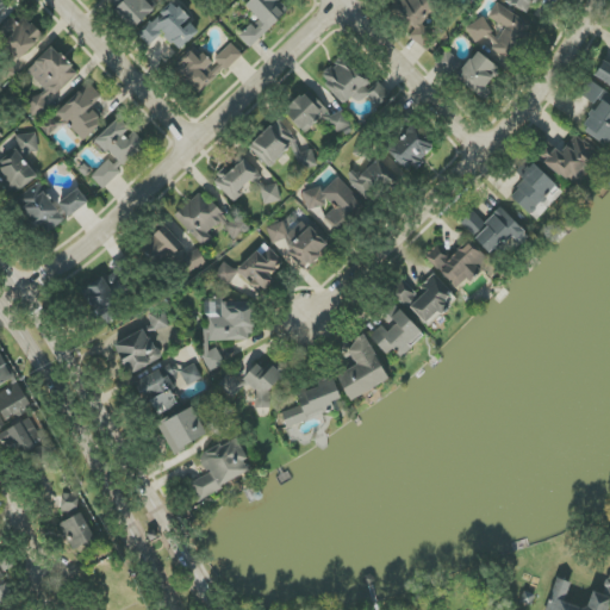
[(144,0),(142,2),(139,0),(125,0),(117,10),(135,29),(159,6),(151,0),(144,0)]
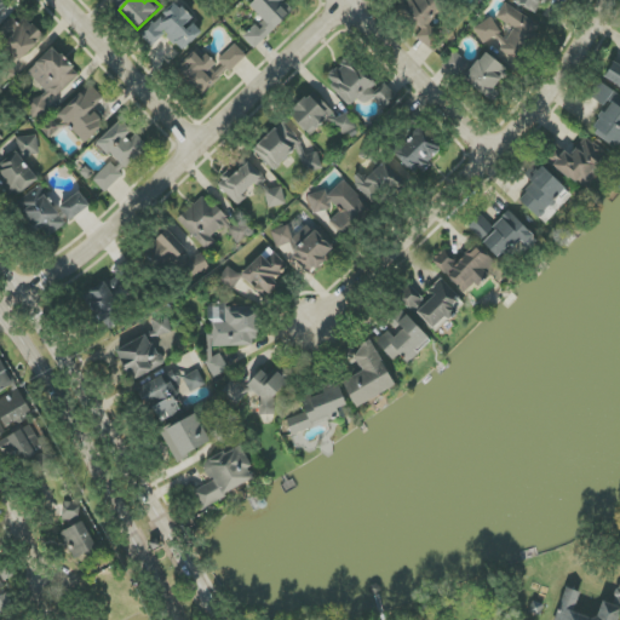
[(297,10),(287,0),(254,0),(250,6),(265,22),(259,27),(257,24),(244,36),(254,49),(297,10)]
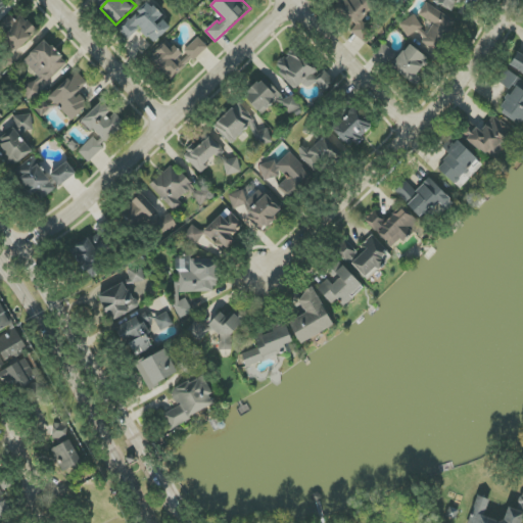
[(345,0),(334,9),(349,28),(369,11),(360,0),(345,0)]
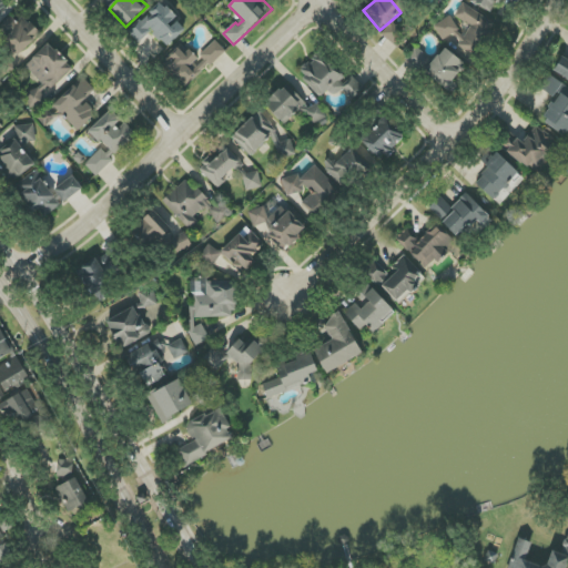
[(185,30),(176,20),(178,19),(162,2),(129,32),(139,43),(152,31),(166,48),(185,30)]
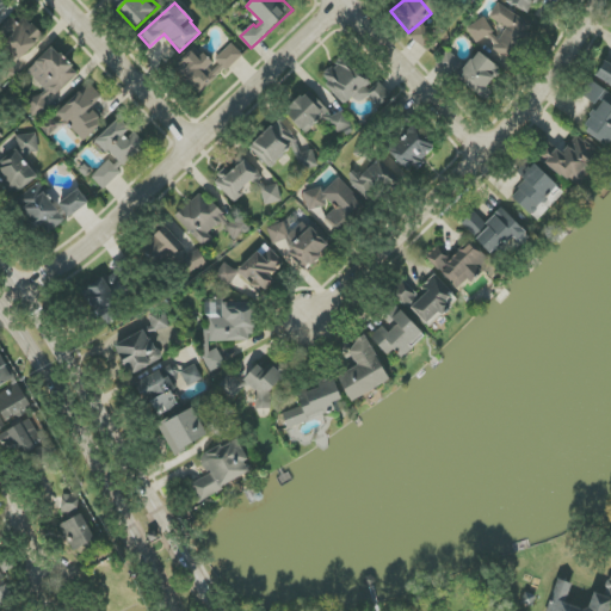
[(489,18),(503,26),(491,45),(512,59),(532,25),(498,4),(489,18)]
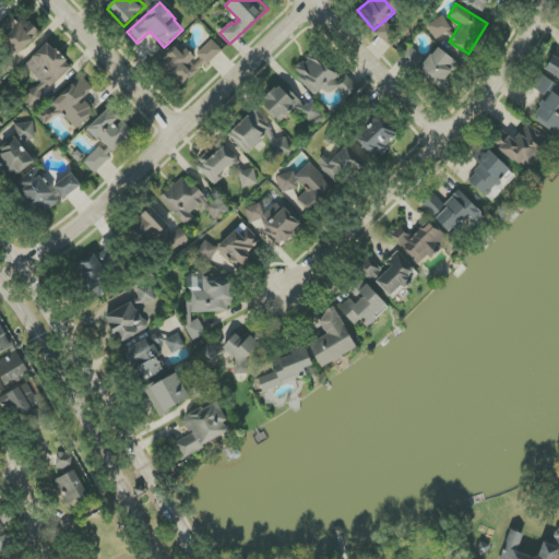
[(1,38),(18,56),(40,34),(25,18),(18,24),(11,16),(0,26),(0,28),(6,35),(1,38)]
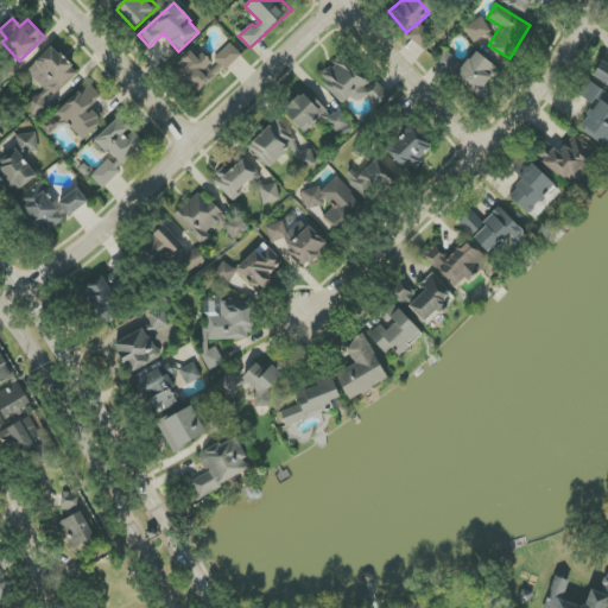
[(492,33),(482,18),(464,27),(474,43),(492,33)]
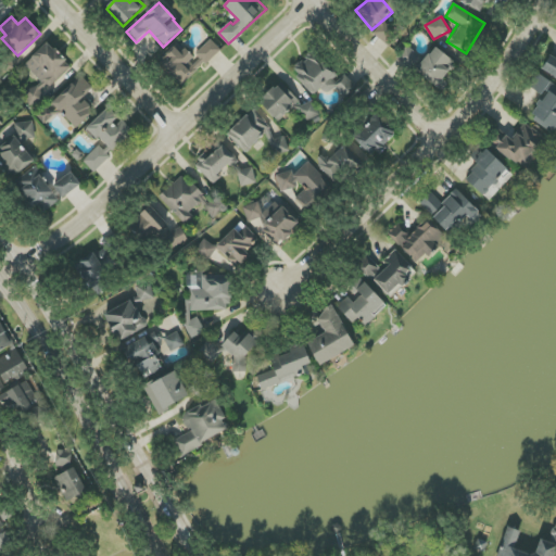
[(391,46),(397,34),(381,23),(374,36),(391,46)]
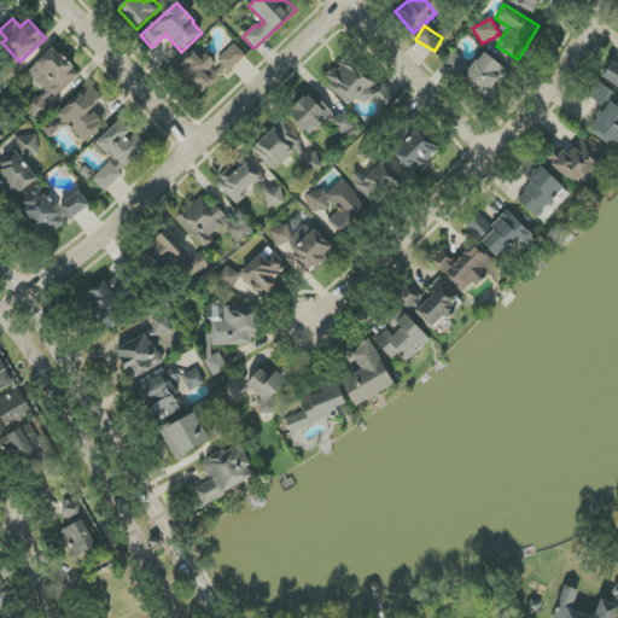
[(219,59),(229,71),(246,57),(234,45),(219,59)]
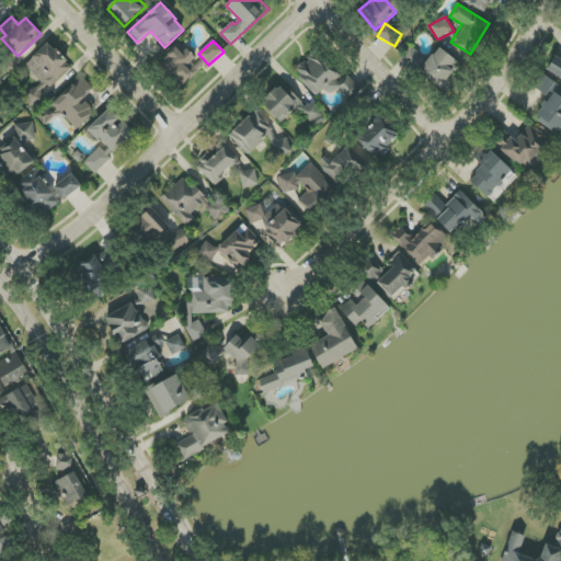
[(72,68),(48,43),(25,65),(41,82),(26,95),(35,104),(72,68)]
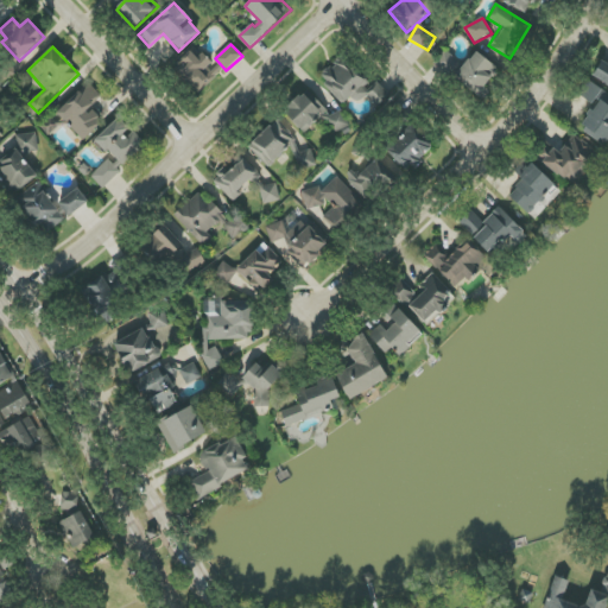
[(222,70),(196,46),(173,71),(198,95),(222,70)]
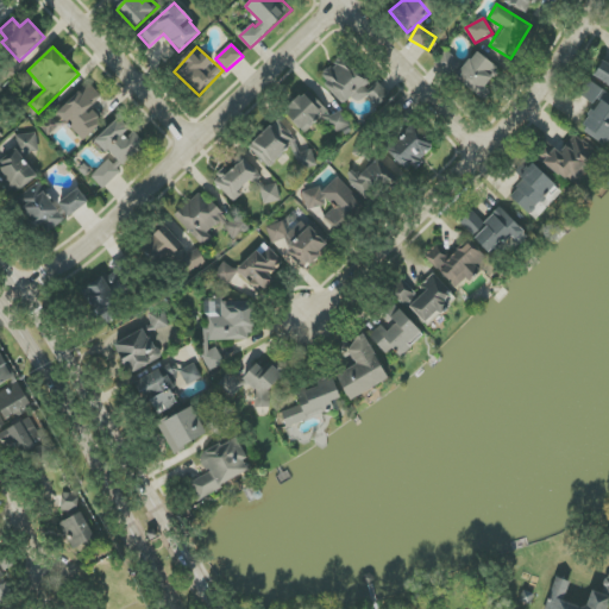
[(481,99),(502,71),(477,51),(456,77),(481,99)]
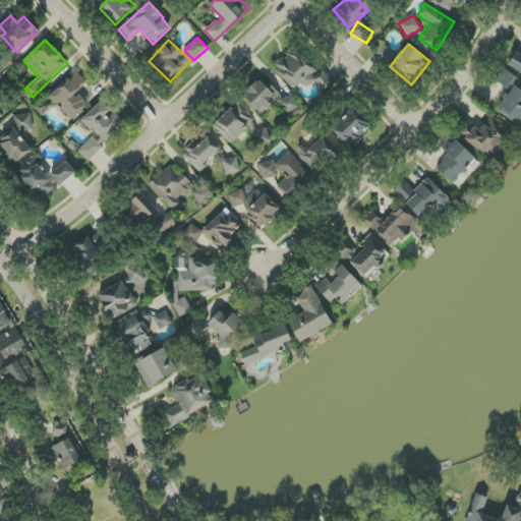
[(520,54),(515,52),(509,67),(520,72),(520,54)]
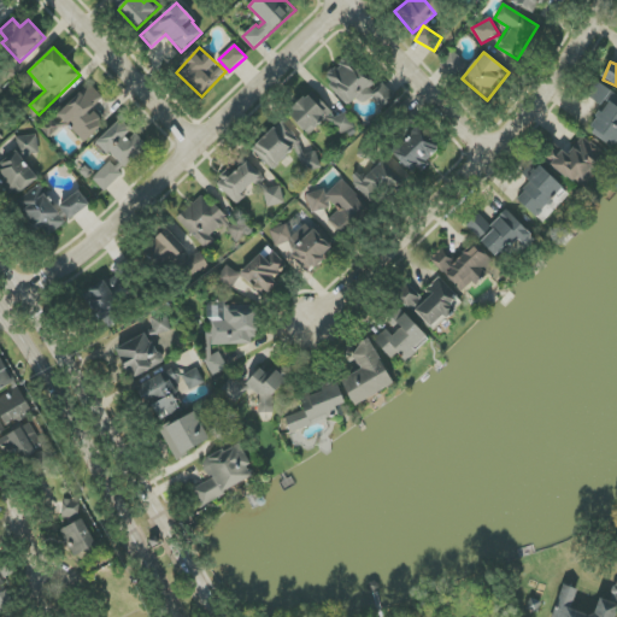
[(372,88),(360,63),(345,69),(344,65),(328,72),(341,104),(372,88)]
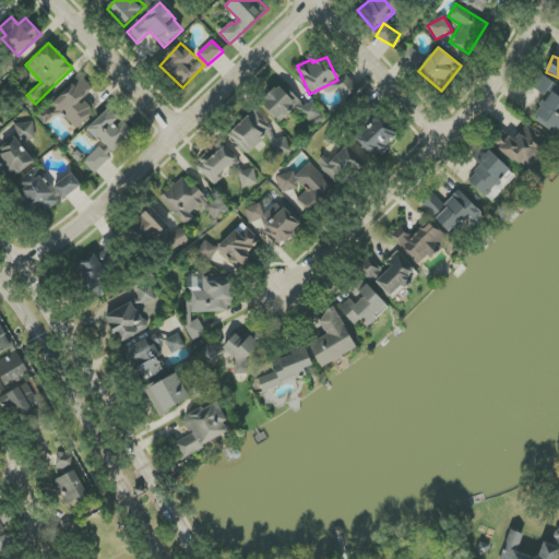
[(325,91),(332,97),(337,92),(346,99),(358,87),(343,73),(325,91)]
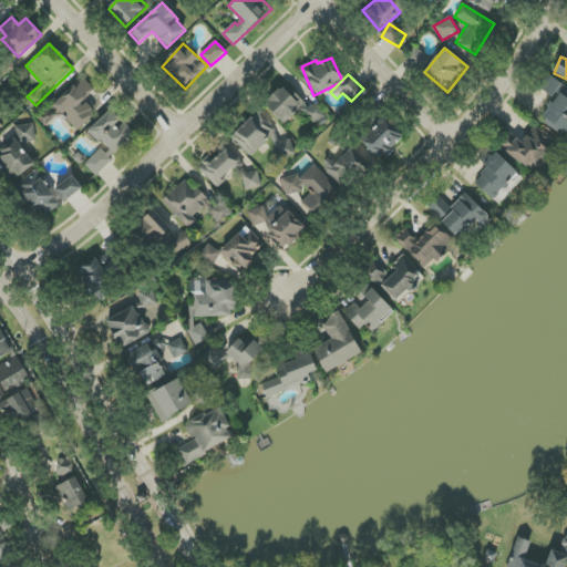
[(566,133),(566,88),(548,76),(540,90),(555,99),(542,121),(566,136),(566,133)]
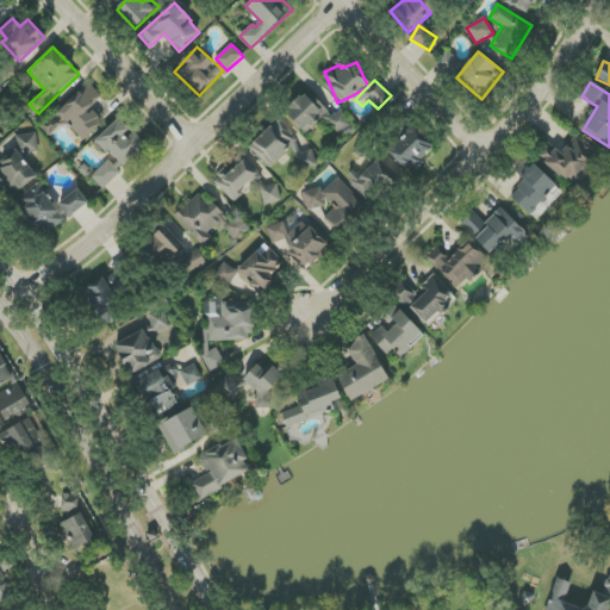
[(103,120),(91,109),(103,97),(88,83),(58,116),(85,141),(103,120)]
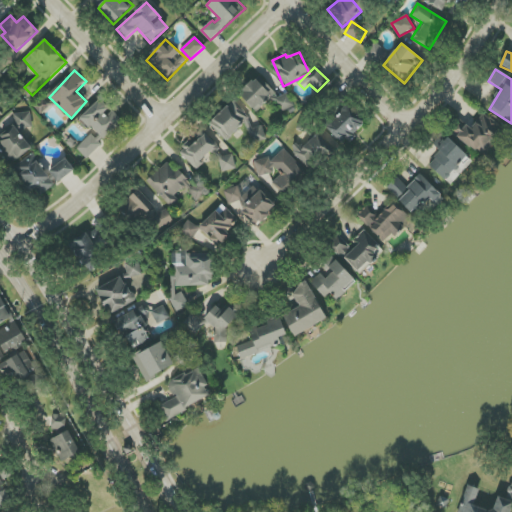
[(257,113),(270,100),(283,114),(294,104),(284,94),(280,98),(259,75),(239,95),(257,113)]
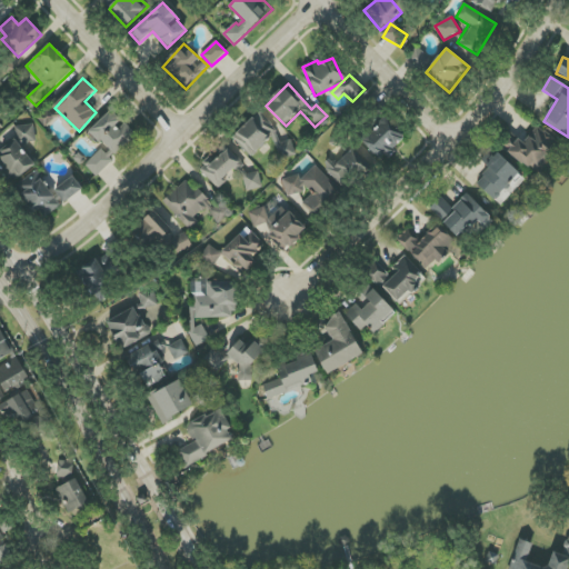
[(90,131),(105,147),(86,166),(97,177),(113,161),(111,159),(137,135),(123,122),(111,110),(90,131)]
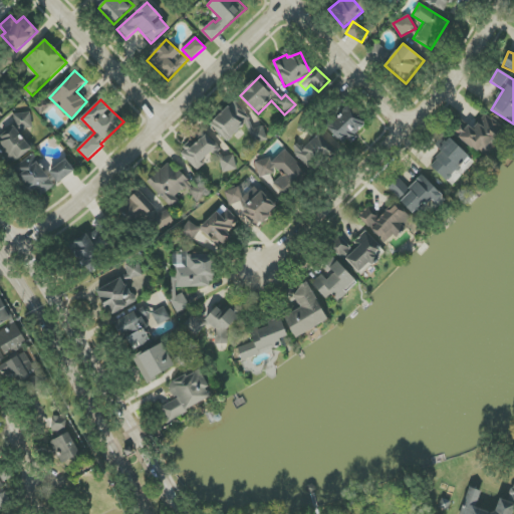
[(211,125),(228,142),(242,126),(259,143),(267,135),(259,127),(233,102),(211,125)]
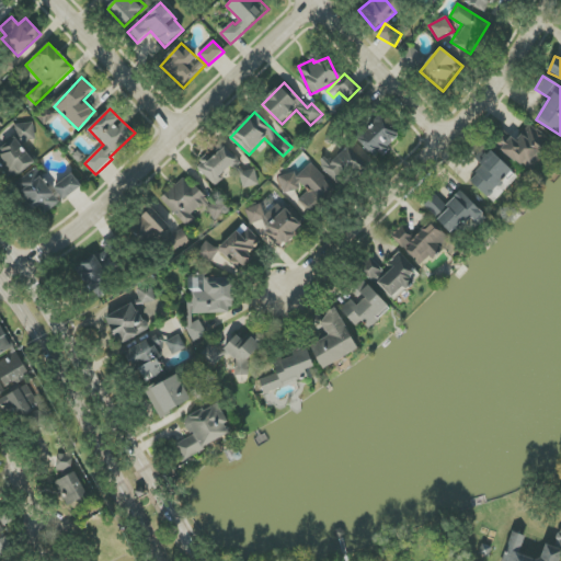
[(401,134),(380,114),(356,140),(377,160),(401,134)]
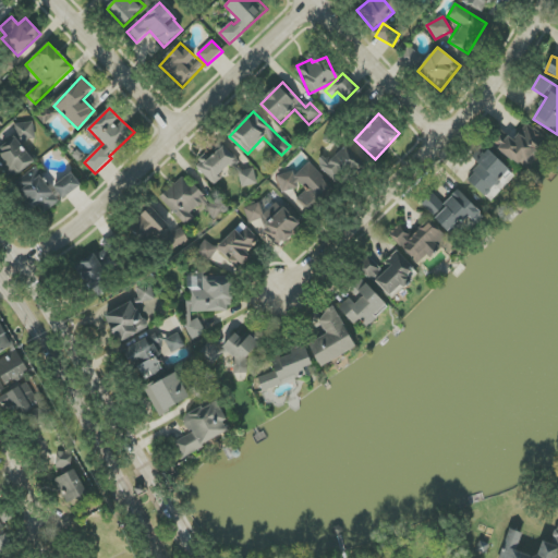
[(15,124),(17,144),(0,145),(0,173),(31,171),(27,141),(35,140),(33,122),(15,124)]
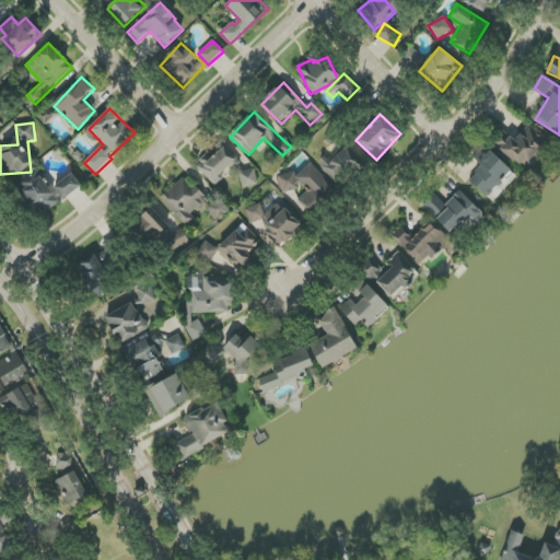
[(514,142),(503,135),(494,146),(528,172),(551,142),(528,124),(514,142)]
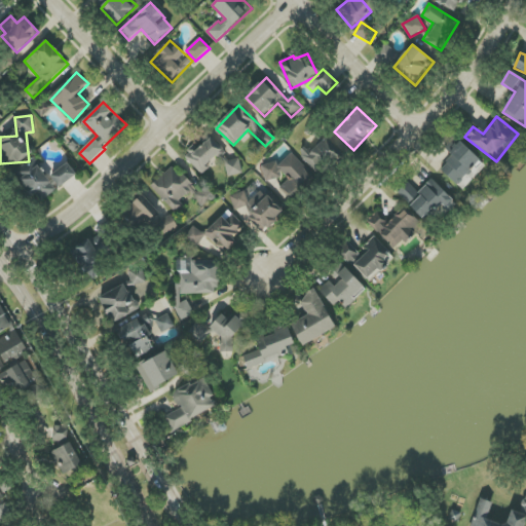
[(195,146),(185,155),(199,173),(225,152),(212,136),(196,148),(195,146)]
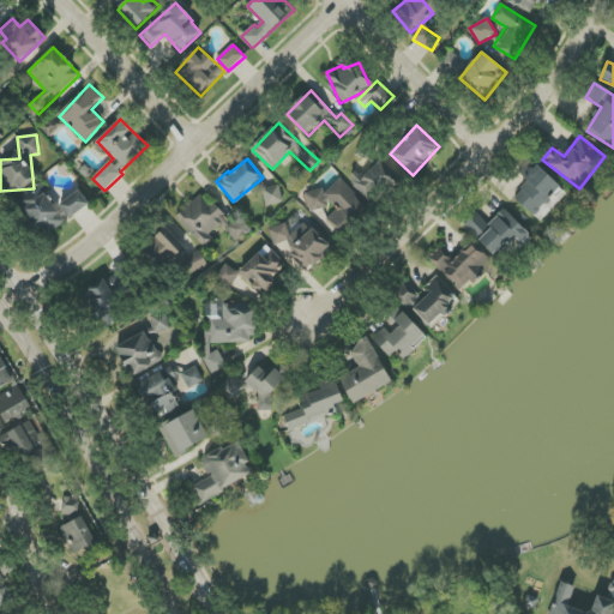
[(366,200),(396,181),(383,158),(351,176),(366,200)]
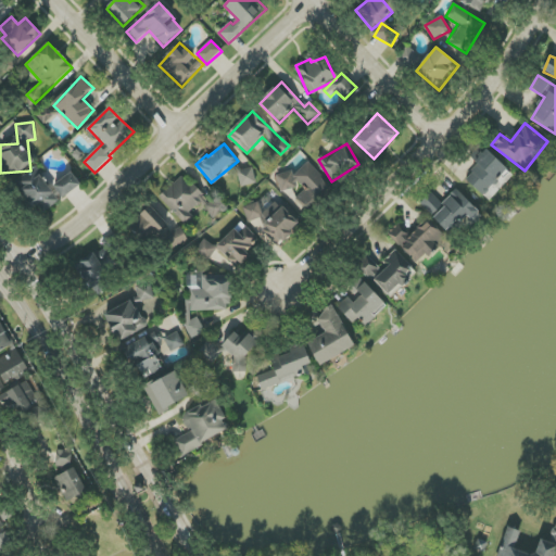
[(464,178),(490,201),(514,175),(488,151),(464,178)]
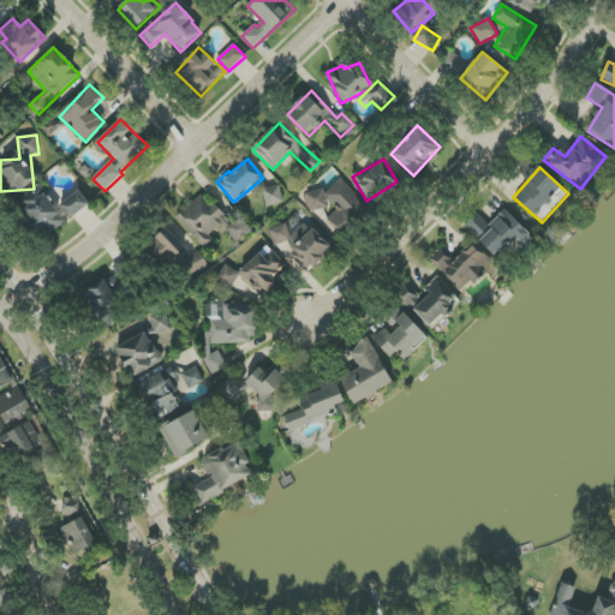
[(332,215),(334,224),(360,218),(352,181),(323,189),(323,190),(306,193),(311,212),(335,206),(336,215),(332,215)]
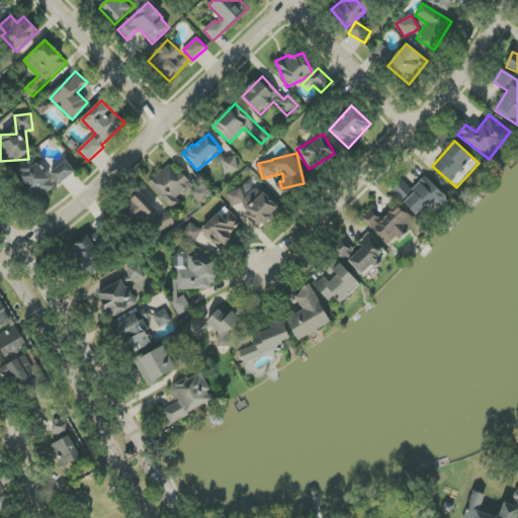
[(225,174),(240,170),(236,156),(222,161),(225,174)]
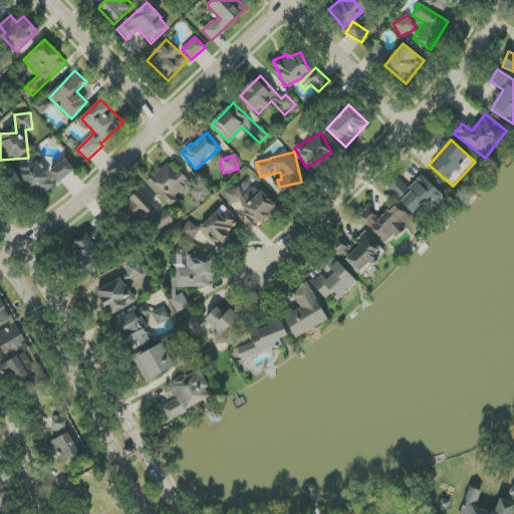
[(56,185),(32,157),(14,172),(31,193),(34,190),(41,198),(56,185)]
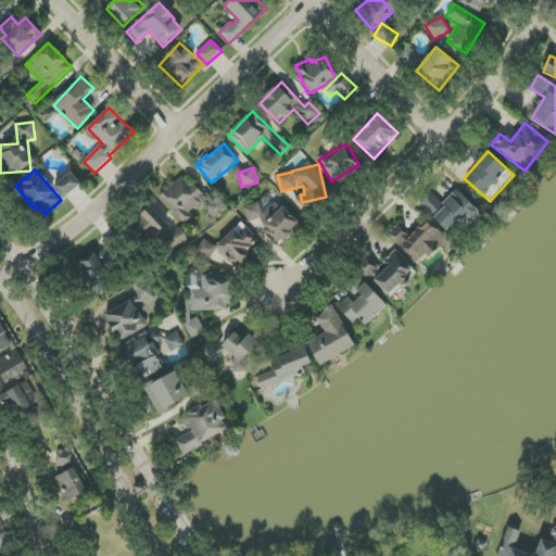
[(81,185),(72,172),(53,186),(63,199),(81,185)]
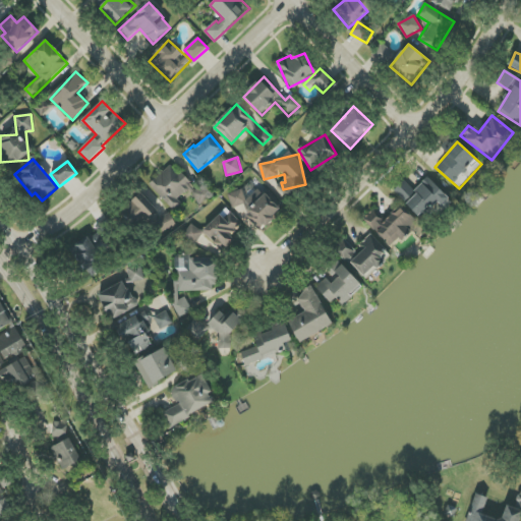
[(150,184),(174,211),(191,194),(201,206),(213,195),(204,185),(196,191),(171,165),(150,184)]
